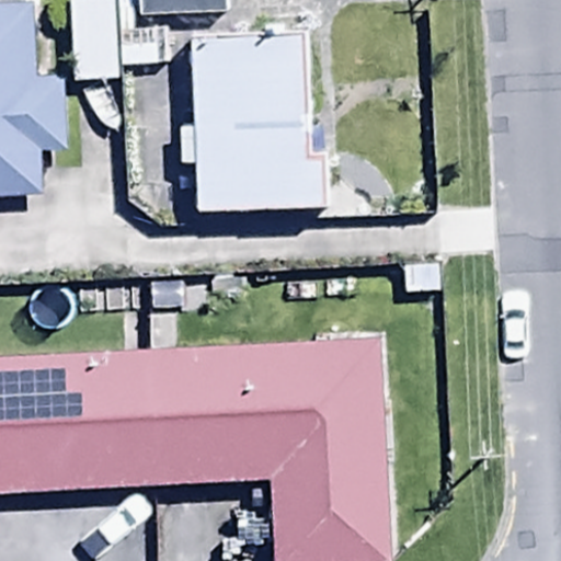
[(112,0),(113,10),(114,36),(222,31),(220,0),(112,0)]
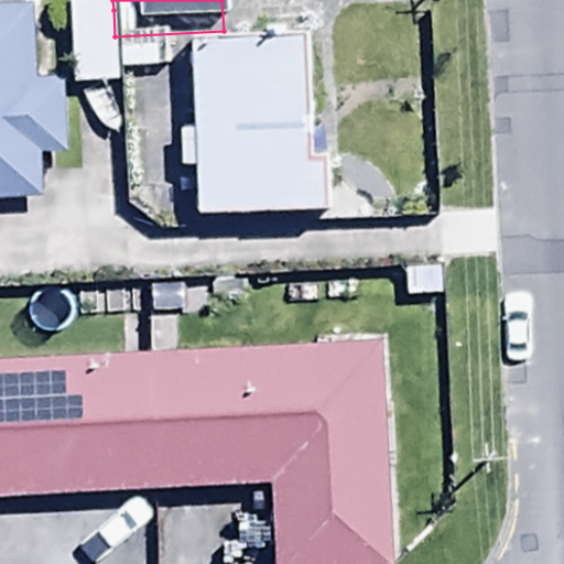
[(114,10),(69,11),(73,97),(118,95),(115,36),(114,10)]
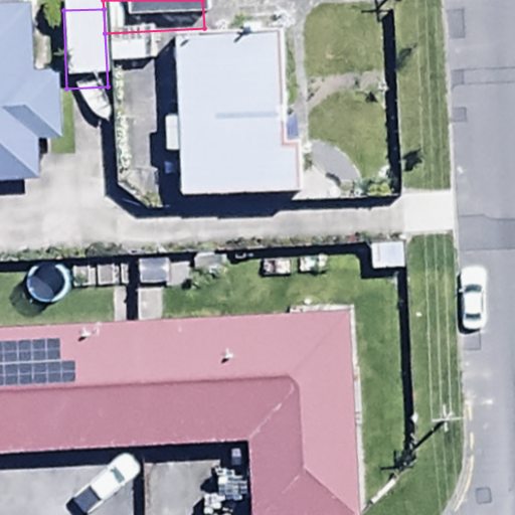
[(0,194),(34,194),(34,150),(58,150),(58,87),(29,87),(29,23),(0,23),(0,194)]
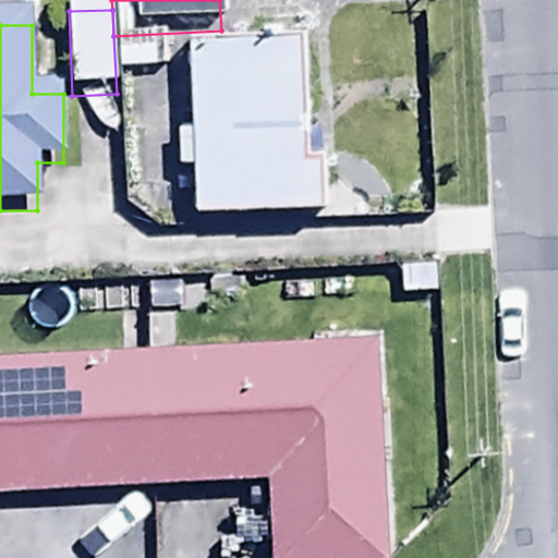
[(301,41),(190,45),(193,138),(181,140),(182,183),(192,182),(194,233),(324,229),(322,141),(304,142),(301,41)]
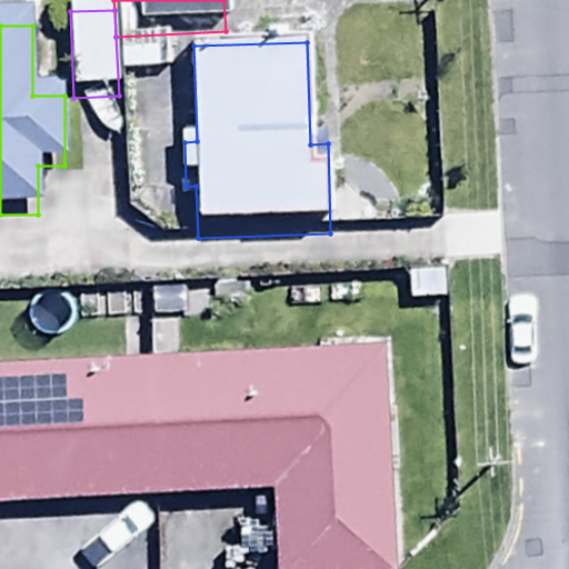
[(395,568),(385,361),(0,379),(0,518),(267,506),(269,568),(395,568)]
